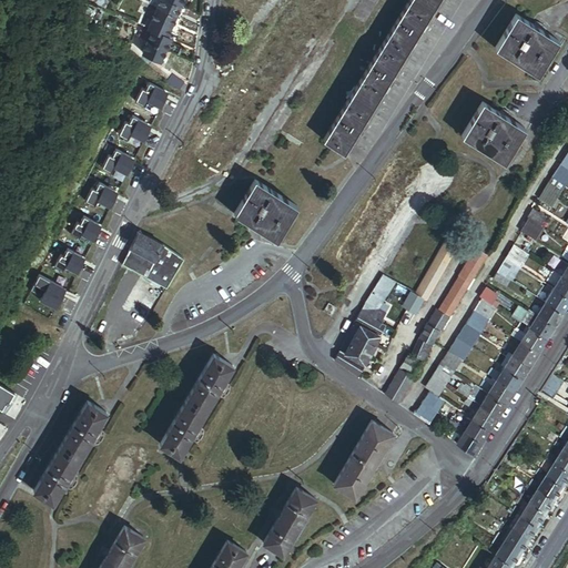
[(175,17),(180,7),(165,0),(158,0),(156,3),(154,3),(152,7),(175,17)]
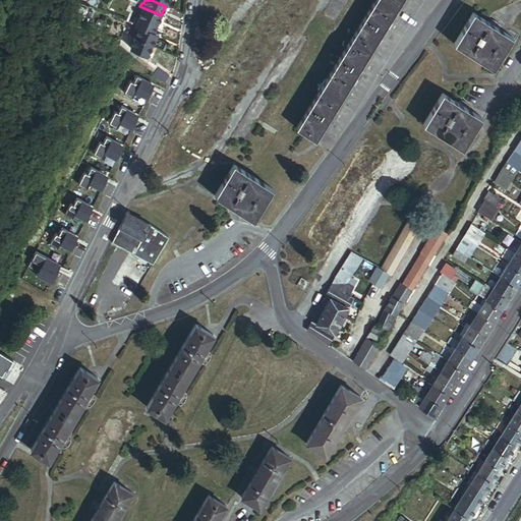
[(314,141),(398,0),(372,0),(295,130),(314,141)]
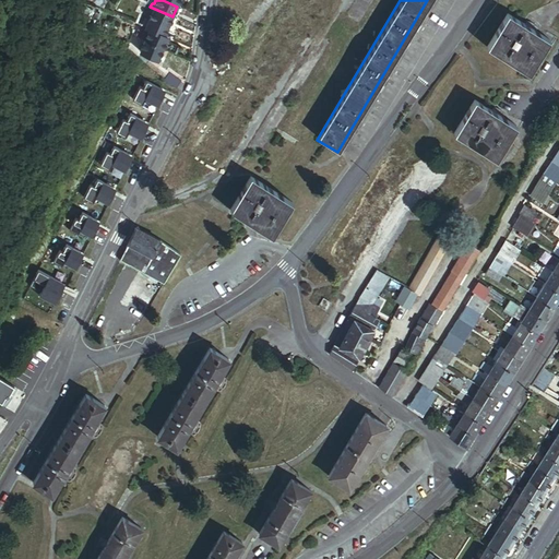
[(167,27),(173,16),(150,7),(149,11),(151,12),(147,19),(167,27)]
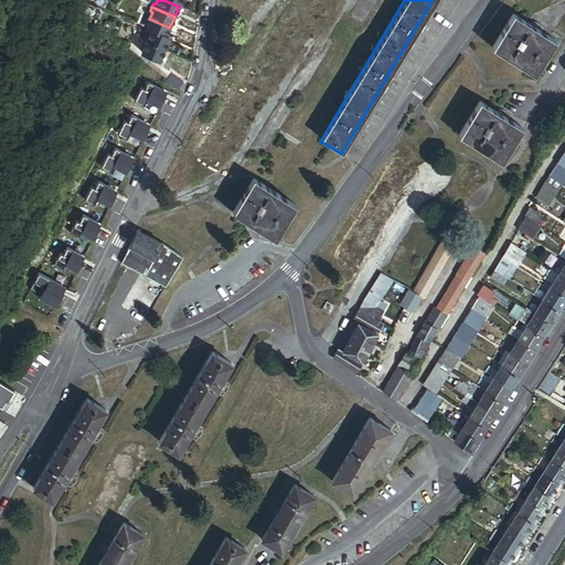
[(535,72),(556,38),(514,12),(493,46),(535,72)]
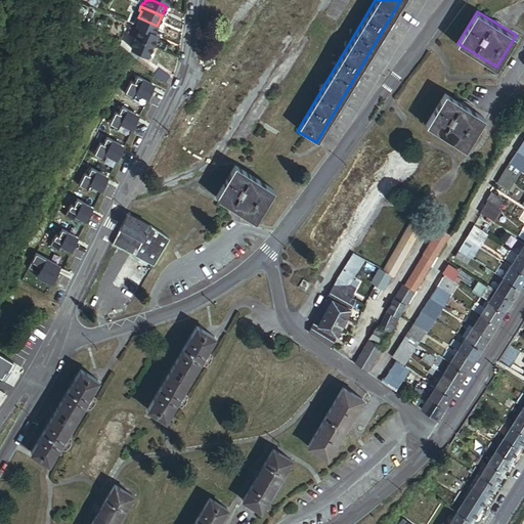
[(155,31),(157,26),(138,17),(136,22),(127,17),(125,22),(132,25),(139,28),(153,33),(154,30),(155,31)]
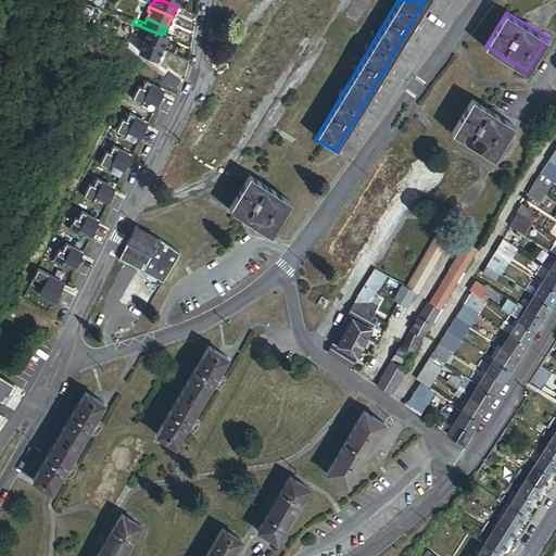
[(143,40),(148,29),(140,26),(135,37),(143,40)]
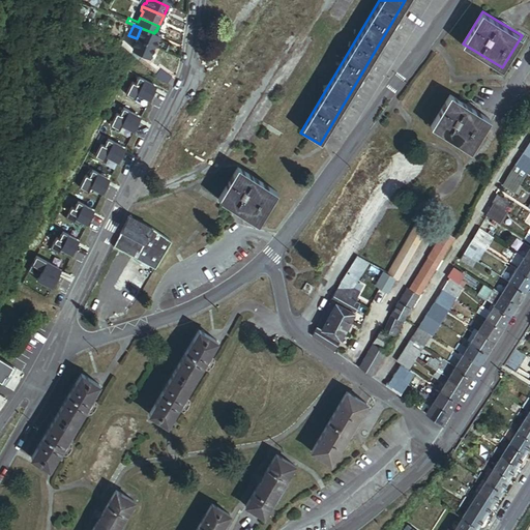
[(153,47),(158,35),(154,33),(141,28),(137,38),(153,47)]
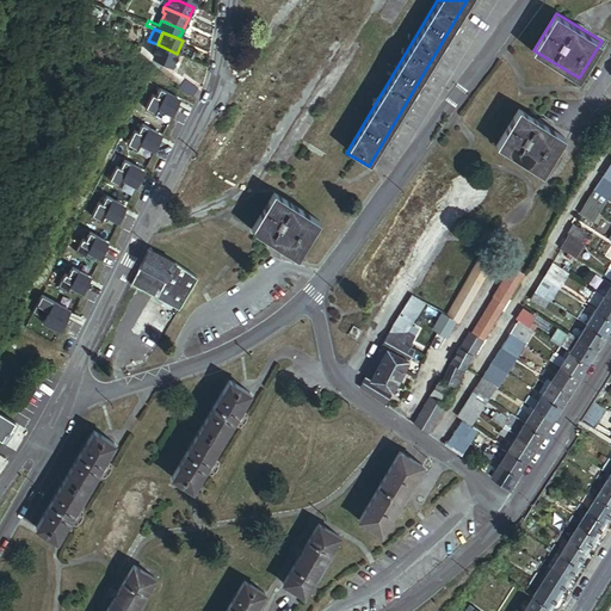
[(177,54),(158,44),(150,57),(171,66),(177,54)]
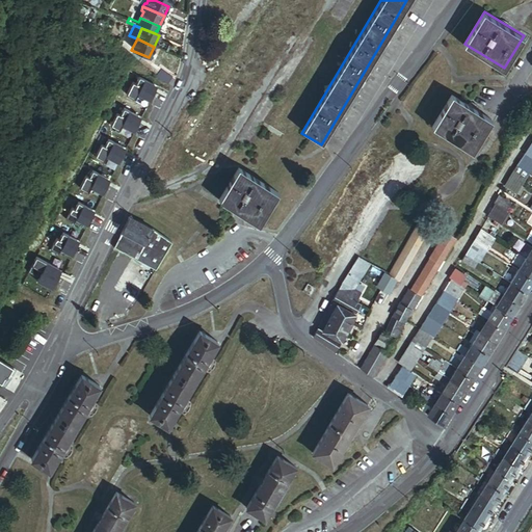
[(173,77),(161,69),(156,75),(167,84),(173,77)]
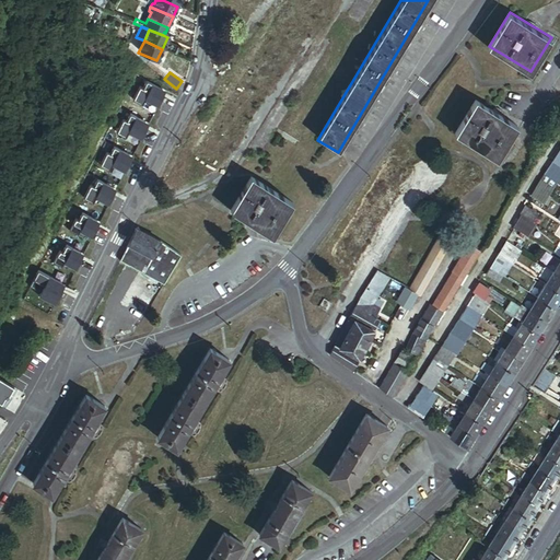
[(140,90),(133,102),(142,107),(144,103),(155,108),(161,98),(159,97),(161,91),(147,83),(142,91),(140,90)]
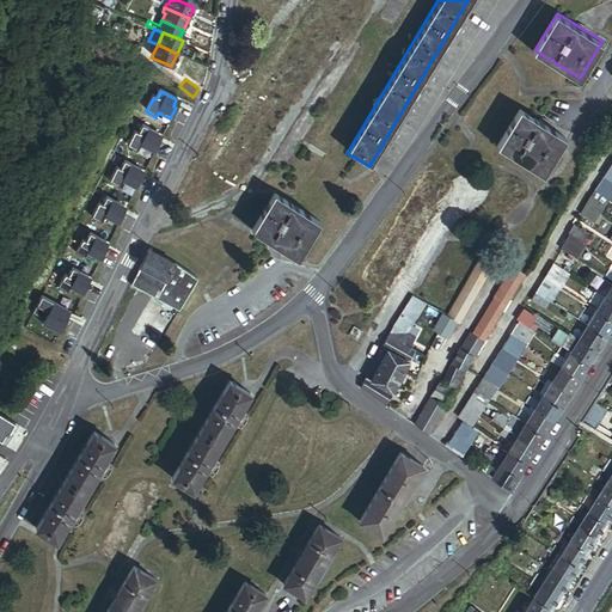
[(545,173),(567,136),(521,109),(499,147),(545,173)]
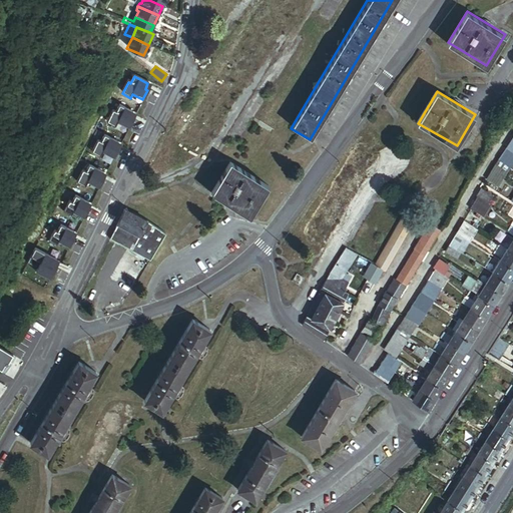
[(119,106),(115,113),(112,112),(107,123),(115,127),(117,123),(127,129),(132,120),(130,119),(132,113),(119,106)]
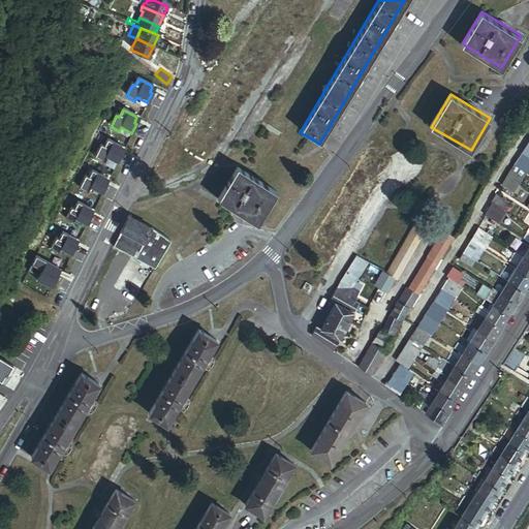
[(103,148),(100,147),(95,158),(103,162),(105,158),(116,164),(121,154),(119,153),(122,148),(107,141),(103,148)]
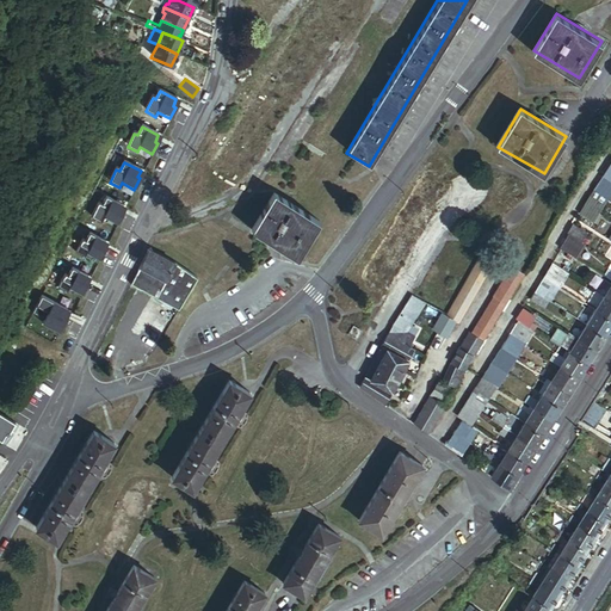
[(608,199),(610,195),(610,180),(602,176),(593,190),(606,198),(608,199)]
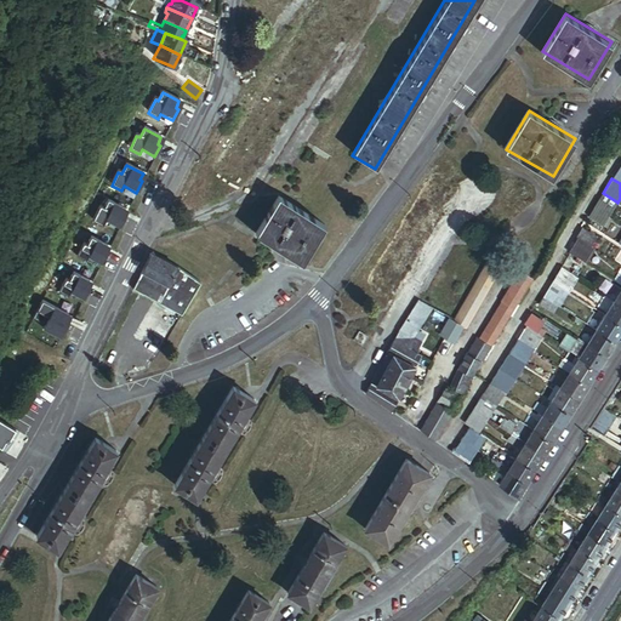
[(616,201),(603,193),(599,198),(614,206),(616,201)]
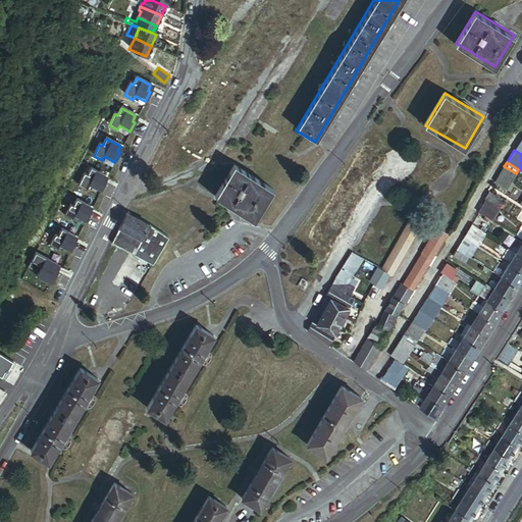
[(516,173),(504,166),(499,174),(511,181),(516,173)]
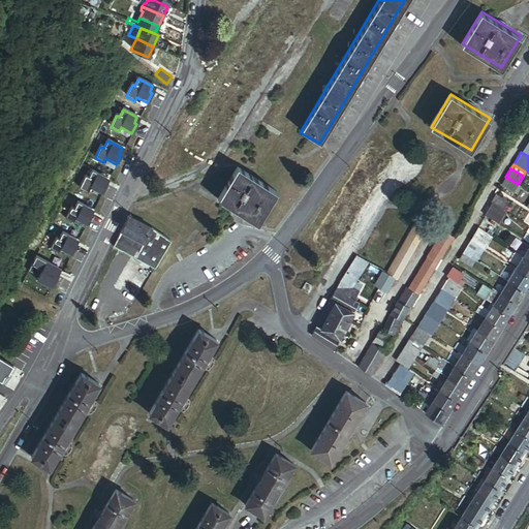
[(258,224),(278,193),(240,169),(219,200),(258,224)]
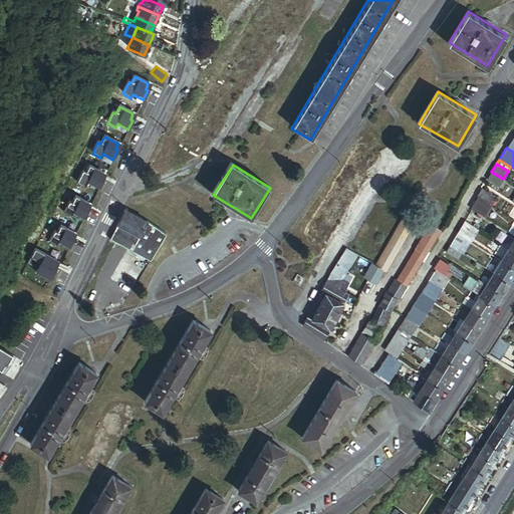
[(102,174),(89,167),(85,174),(83,172),(77,184),(85,188),(87,184),(97,189),(102,180),(100,179),(102,174)]
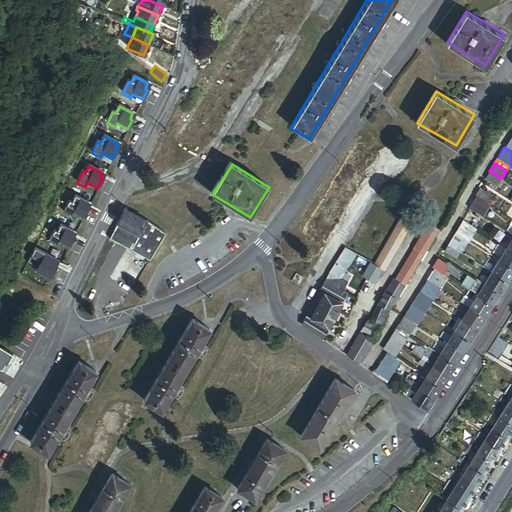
[(496,186),(501,178),(489,171),(485,178),(496,186)]
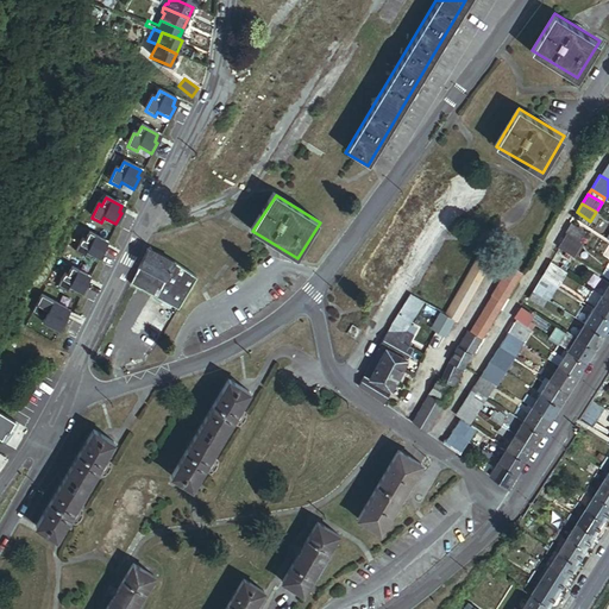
[(586,232),(572,223),(566,233),(567,233),(581,242),(586,232)]
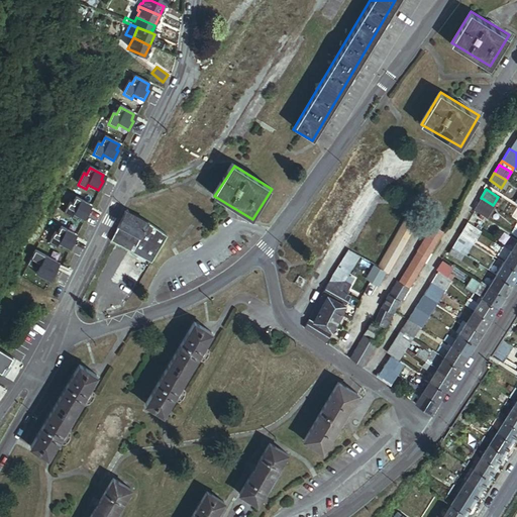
[(70,203),(65,215),(73,219),(75,215),(85,220),(90,211),(87,210),(90,205),(76,198),(73,205),(70,203)]
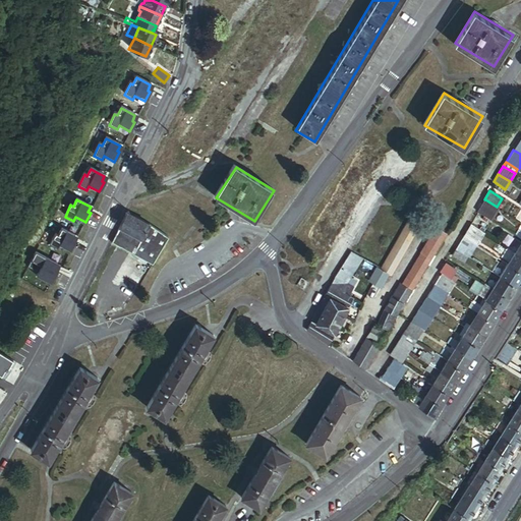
[(491,220),(499,208),(497,207),(485,199),(478,212),(491,220)]
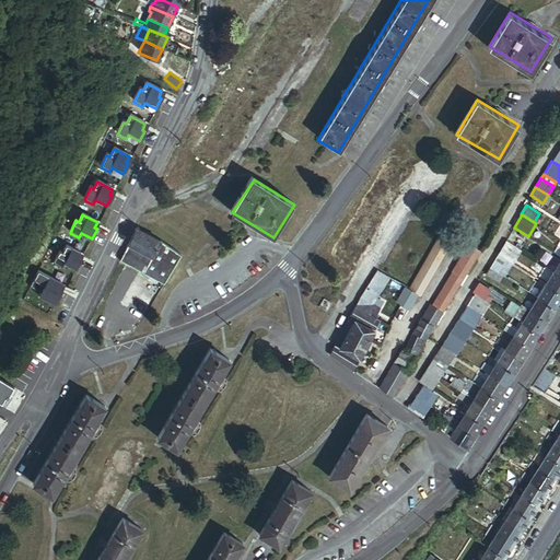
[(177,253),(165,245),(136,230),(128,245),(151,257),(153,254),(150,253),(152,249),(165,257),(172,261),(177,253)]
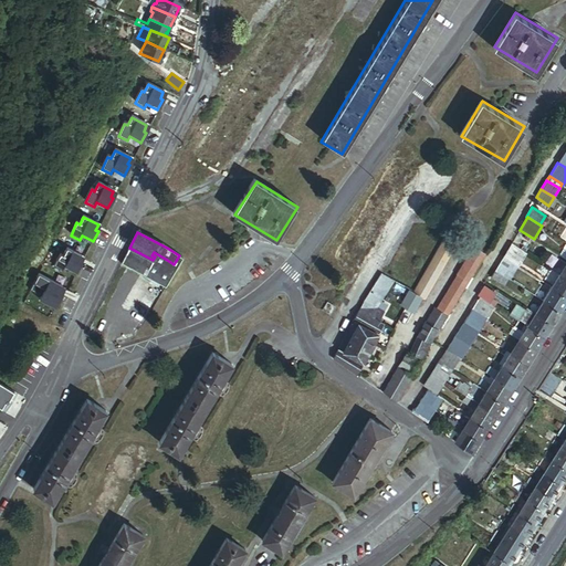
[(422,302),(459,239),(447,232),(410,294),(407,292),(398,306),(410,314),(419,300),(422,302)]
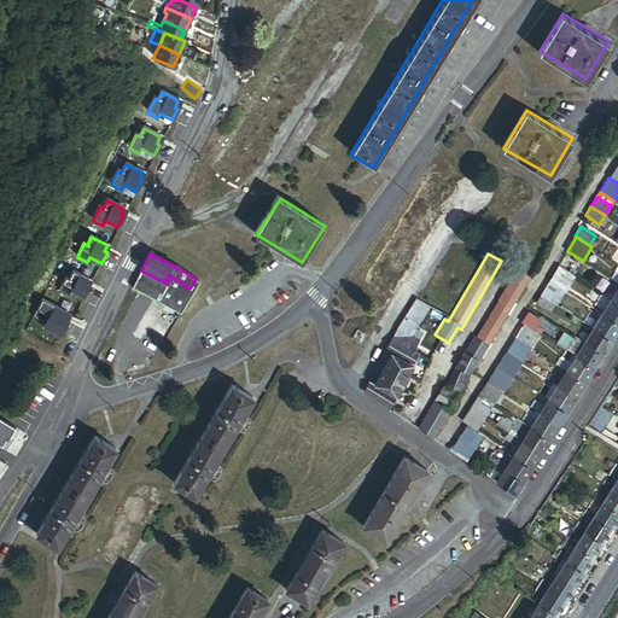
[(569,285),(575,275),(559,266),(553,274),(569,285)]
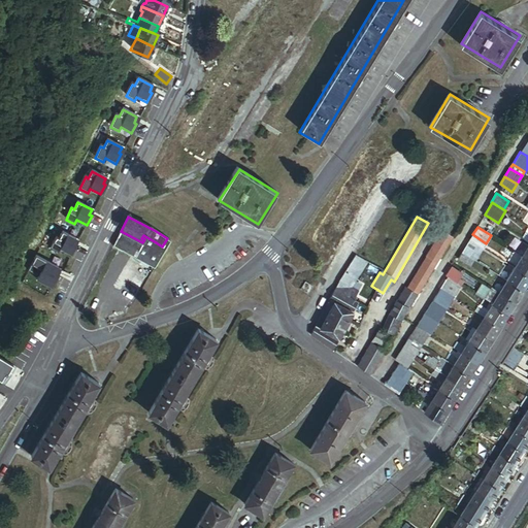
[(435,261),(450,236),(439,230),(425,255),(426,256),(435,261)]
